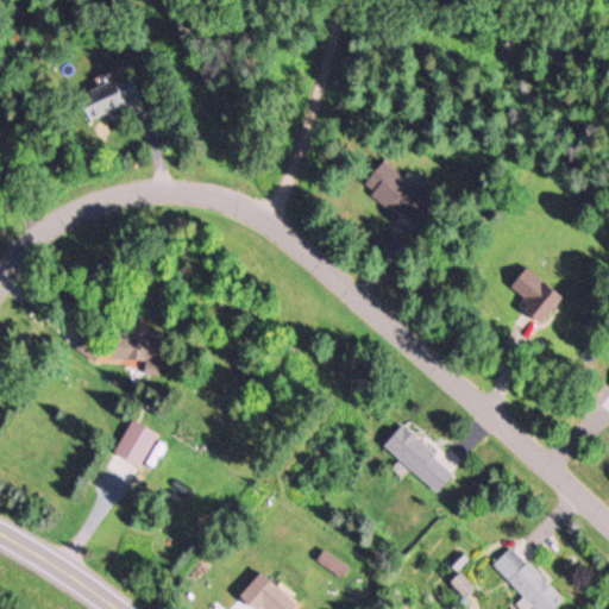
[(90,120),(129,106),(131,114),(144,110),(132,79),(82,96),(90,120)]
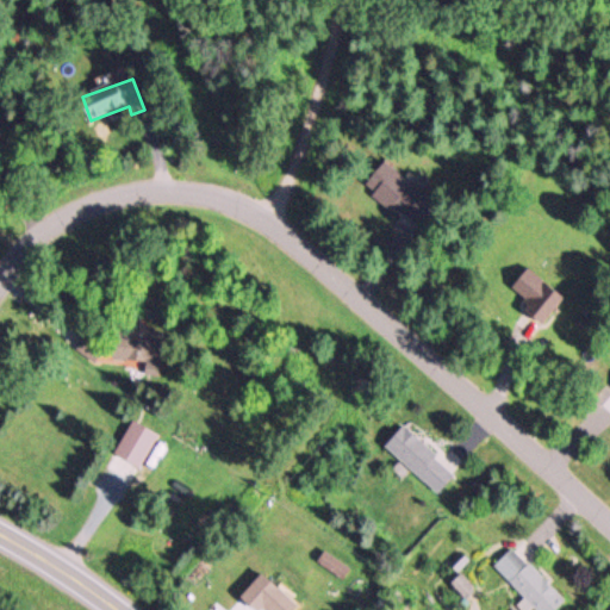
[(437,207),(383,165),(365,187),(419,230),(437,207)]
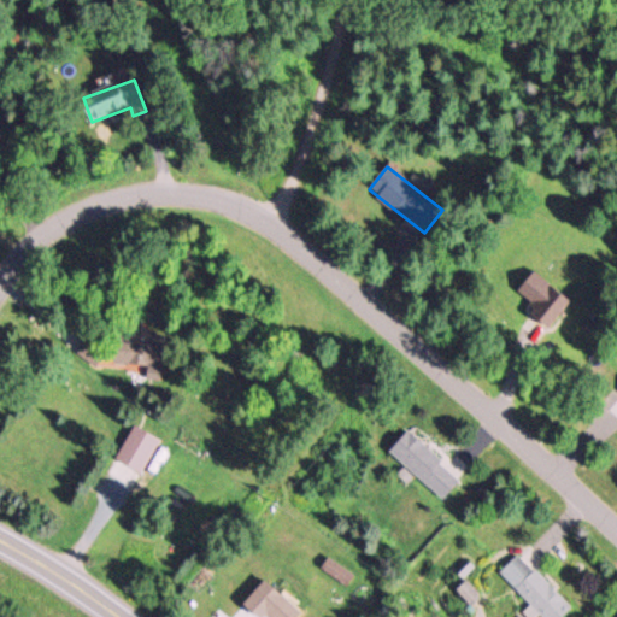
[(573,303),(536,272),(516,295),(553,327),(573,303)]
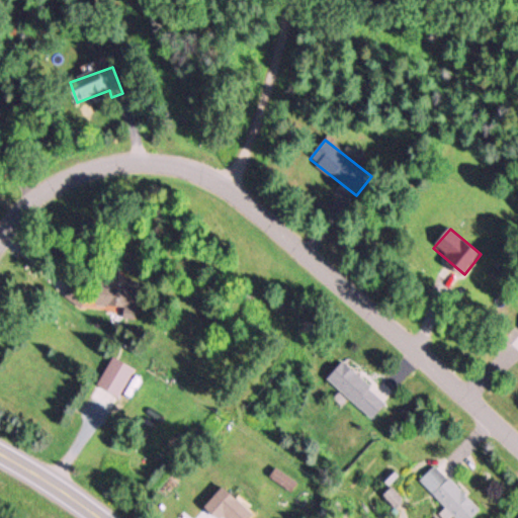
[(137,370),(114,357),(98,386),(119,399),(137,370)]
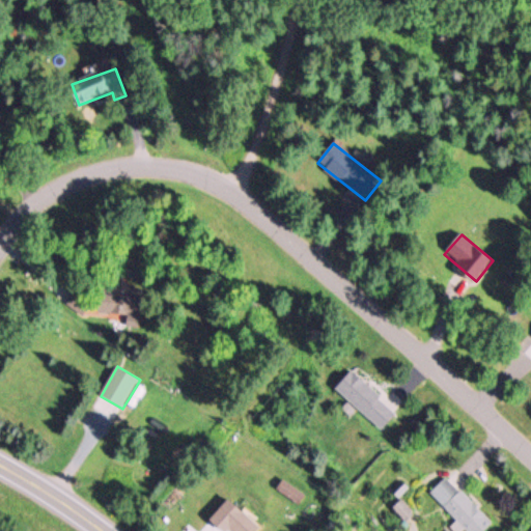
[(353,370),(336,389),(382,430),(398,413),(353,370)]
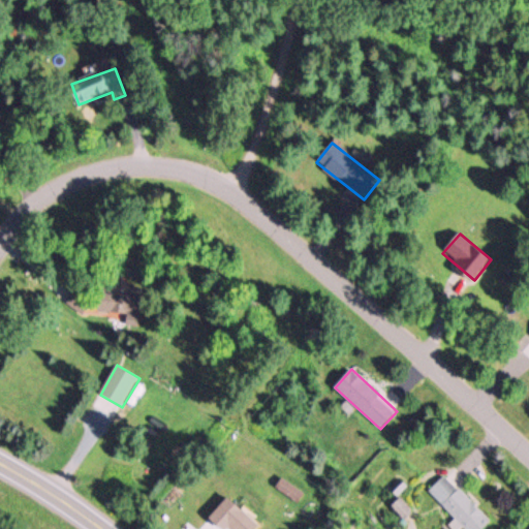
[(462,525),(460,528),(483,528),(491,521),(445,476),(429,493),(462,525)]
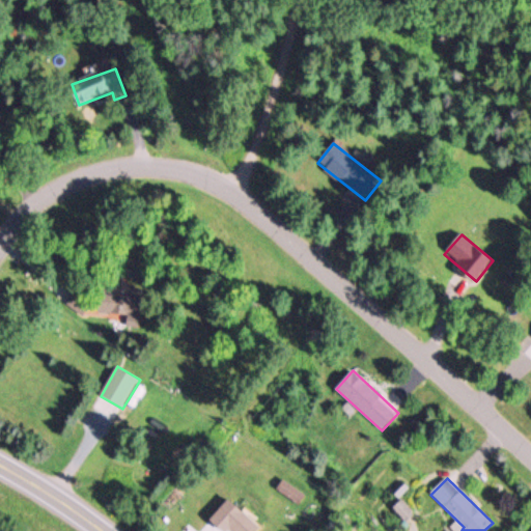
[(210,523),(218,530),(228,530),(231,528),(234,530),(260,530),(262,529),(231,500),(210,523)]
